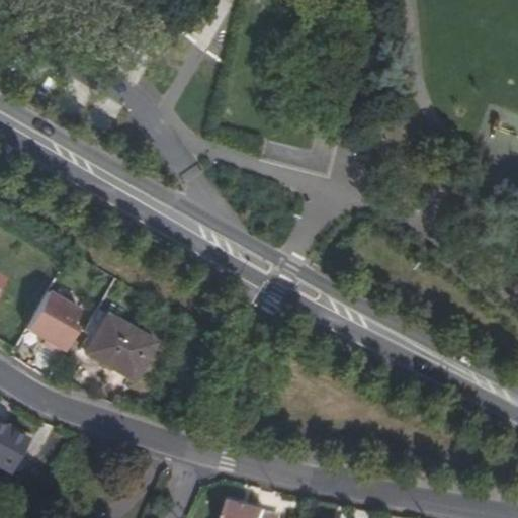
[(62,351),(84,308),(47,288),(24,332),(62,351)]
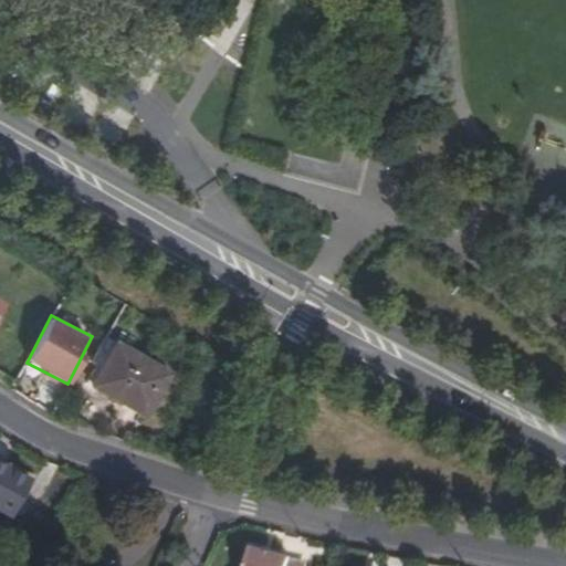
[(104,374),(117,348),(108,344),(95,368),(104,374)]
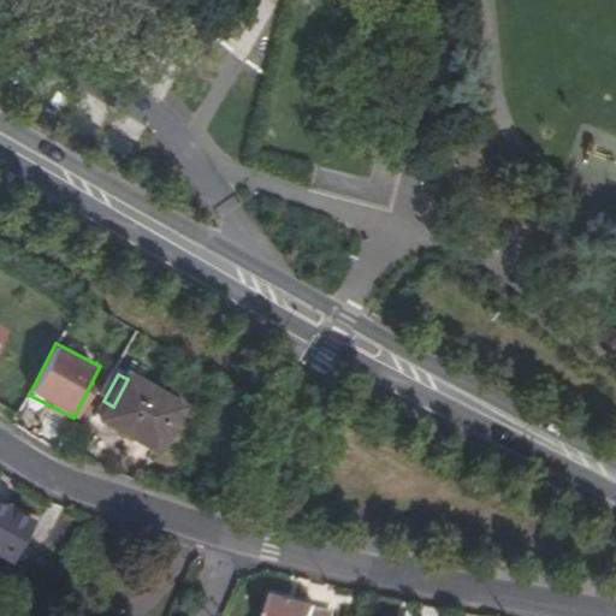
[(187,412),(128,379),(113,407),(102,425),(161,457),(187,412)]
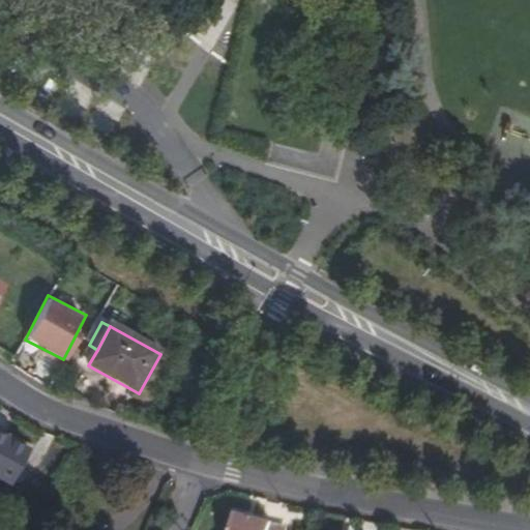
[(0,438),(0,447),(25,462),(29,454),(0,438)]
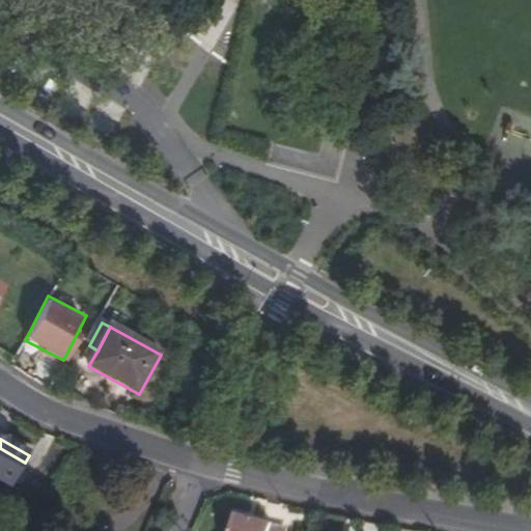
[(25,463),(0,448),(0,483),(9,490),(25,463)]
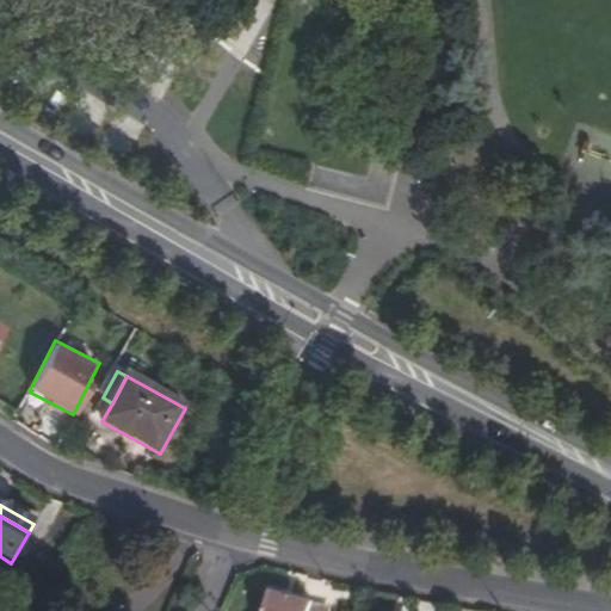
[(267,588),(261,610),(329,610),(332,606),(267,588)]
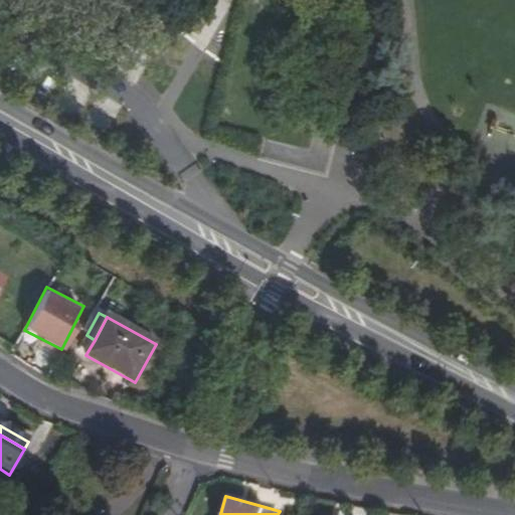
All buildings are outlined.
